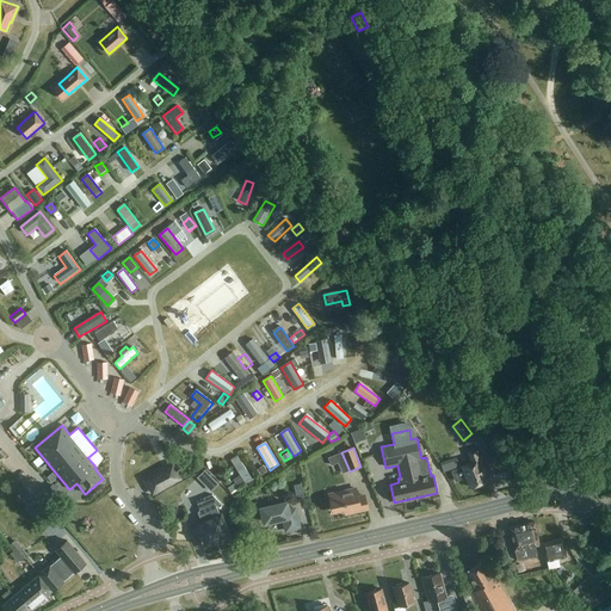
[(487,482),(482,467),(485,467),(477,449),(468,452),(473,463),(463,467),(466,477),(469,476),(471,487),(487,482)]
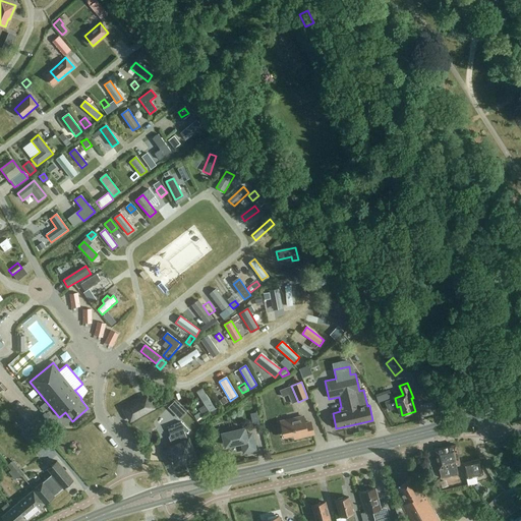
[(285,388),(280,390),(282,397),(288,395),(291,404),(298,402),(291,386),(285,388)]
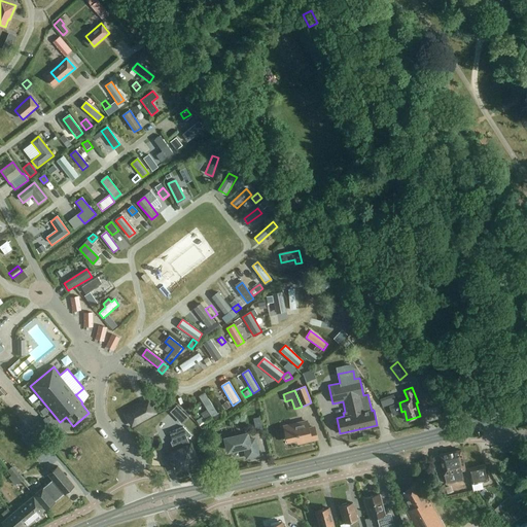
[(199,397),(207,410),(201,414),(205,420),(211,417),(212,419),(218,415),(205,394),(199,397)]
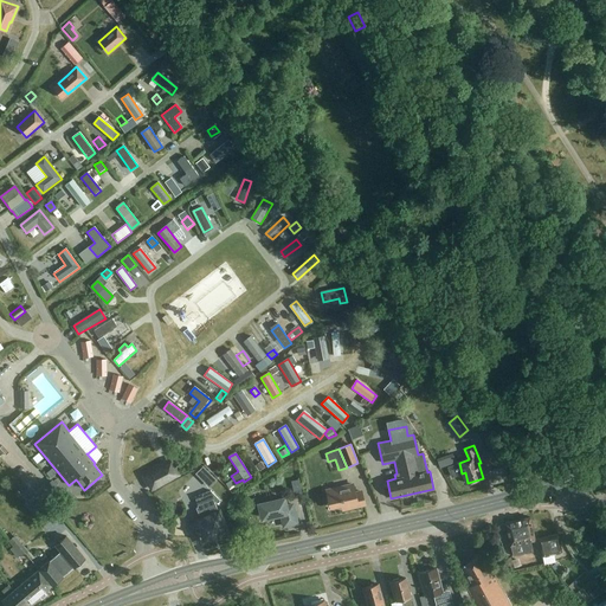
[(265,468),(260,462),(255,465),(259,471),(265,468)]
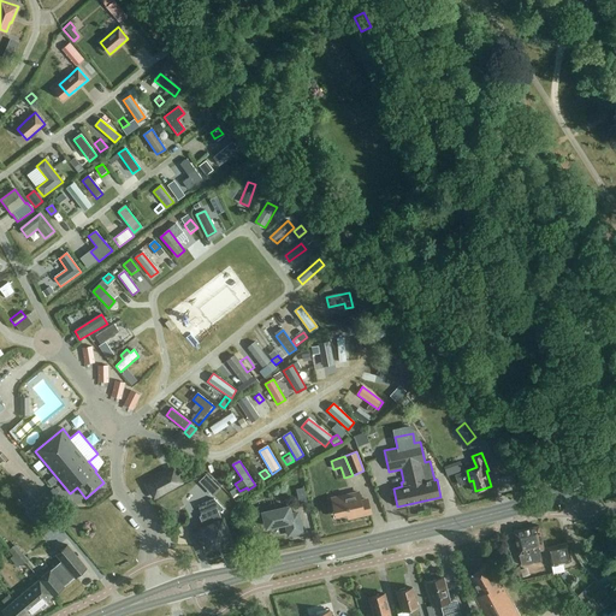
[(166,473),(153,480),(160,493),(173,486),(166,473)]
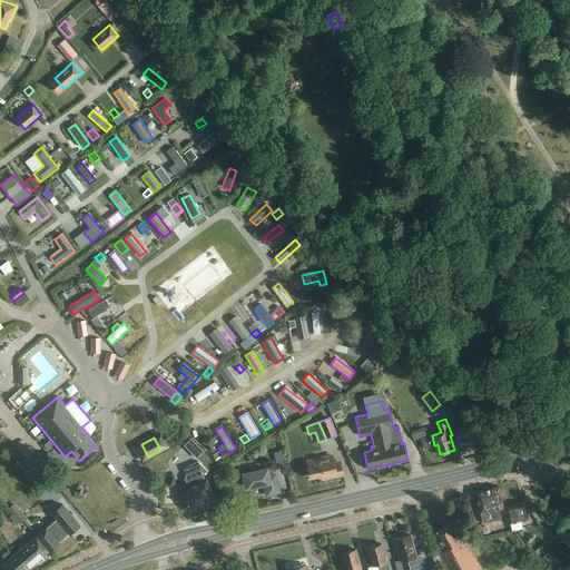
[(52,445),(49,440),(43,444),(47,450),(52,445)]
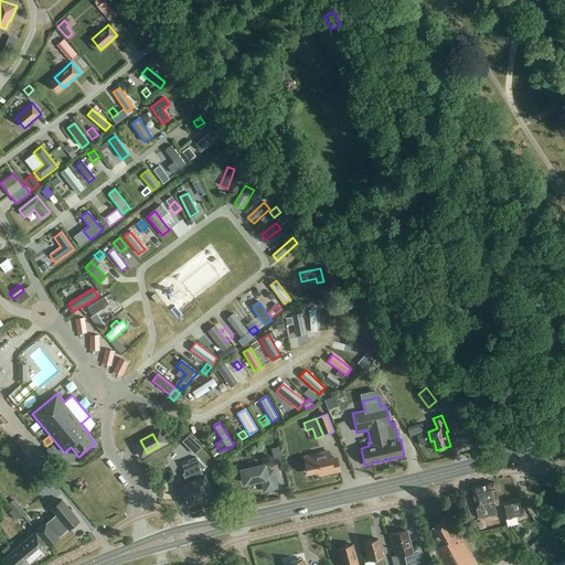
[(220,452),(216,447),(210,450),(214,456),(220,452)]
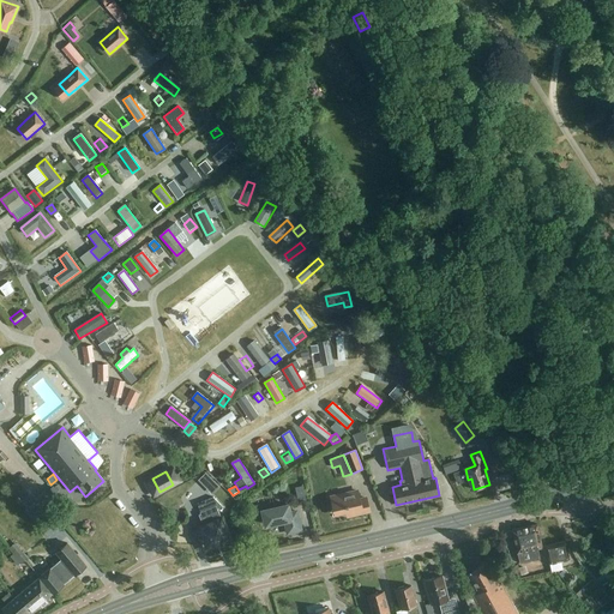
[(299,503),(306,500),(302,486),(295,487),(299,503)]
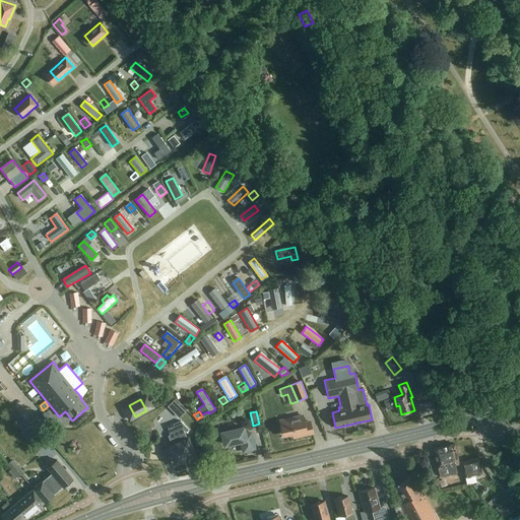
[(304,424),(303,415),(280,420),(283,434),(294,432),(295,437),(312,433),(310,421),(304,424)]
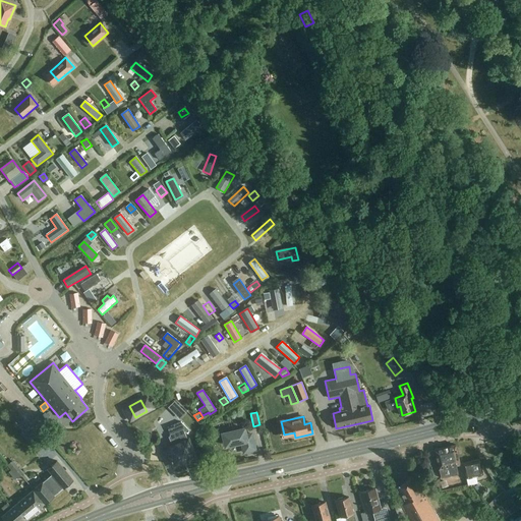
[(171,445),(164,448),(173,469),(197,459),(189,438),(186,439),(183,431),(188,429),(181,422),(167,427),(170,435),(170,436),(170,437),(168,437),(171,445)]
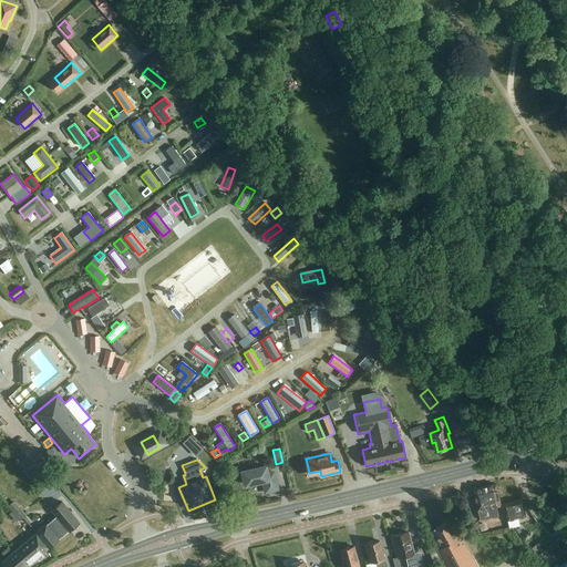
[(268,474),(266,466),(243,472),(245,485),(264,481),(266,493),(278,490),(274,472),(268,474)]
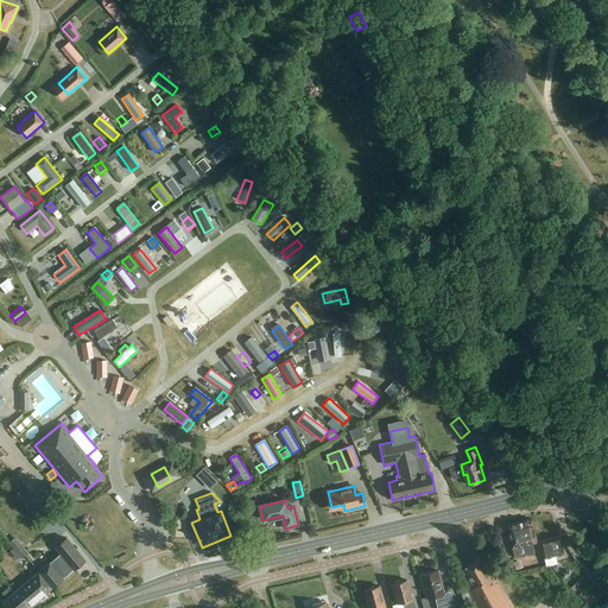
[(515,558),(534,553),(532,543),(537,542),(532,520),(507,525),(515,558)]
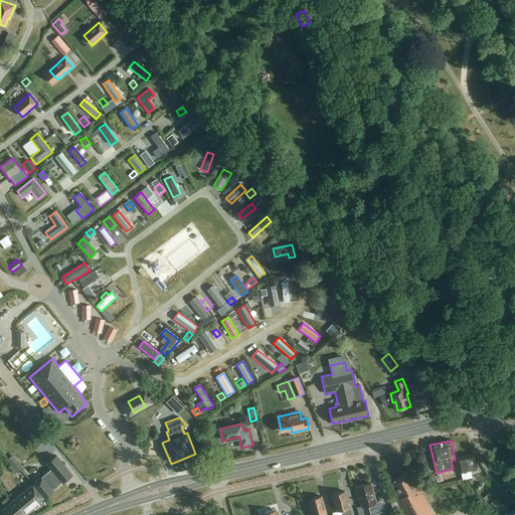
[(478,469),(476,464),(474,454),(457,458),(460,473),(478,469)]
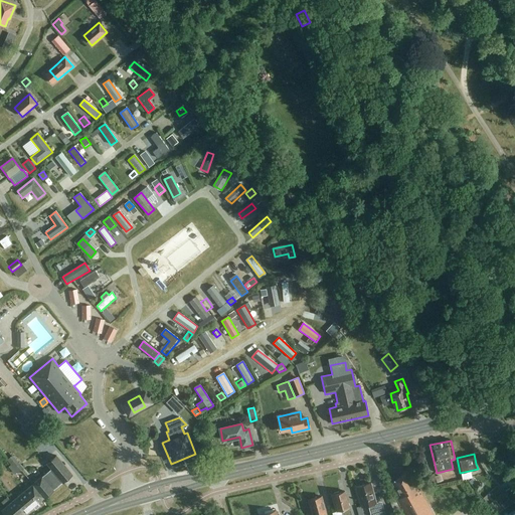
[(43,476),(54,490),(72,475),(56,457),(47,464),(51,470),(43,476)]
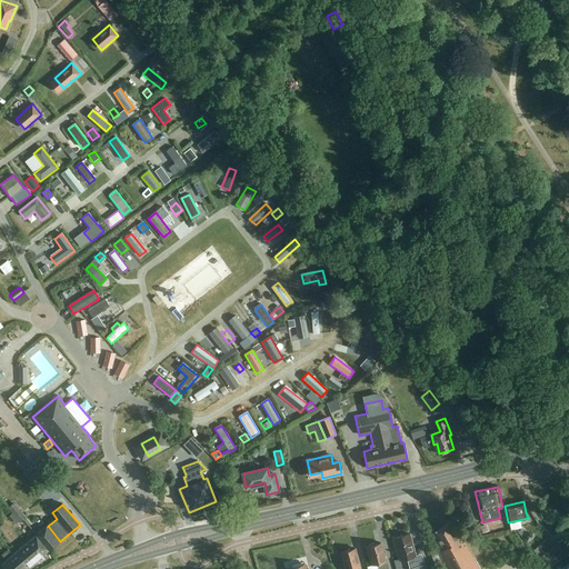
[(11,512),(20,522),(26,518),(17,508),(11,512)]
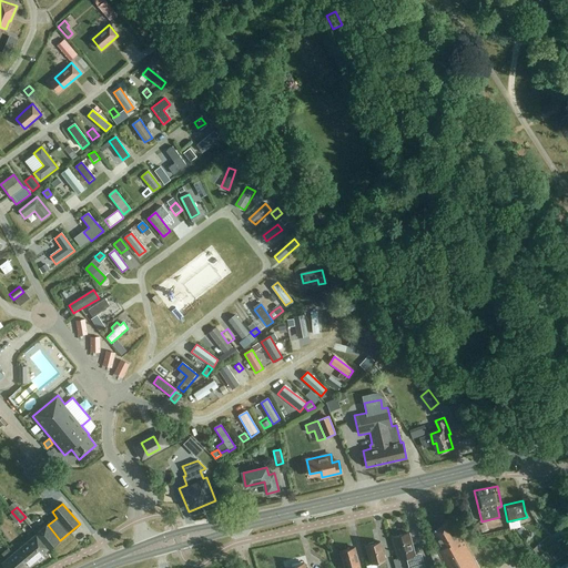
[(442,557),(439,558),(444,567),(477,567),(460,539),(458,540),(448,523),(438,528),(438,526),(434,529),(435,530),(432,531),(442,548),(438,550),(442,557)]
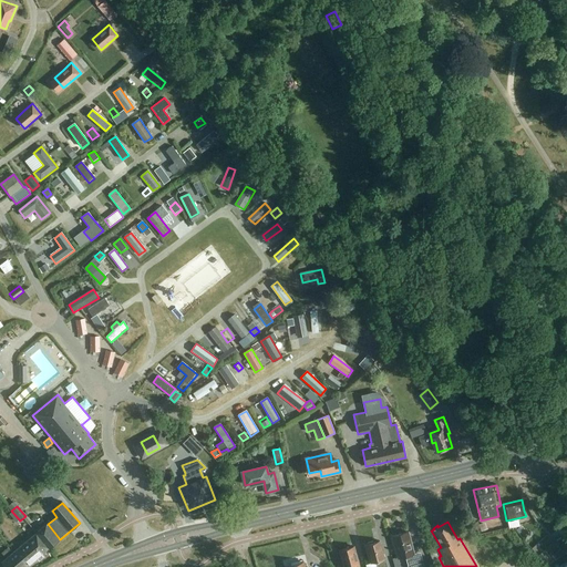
[(37,533),(49,548),(60,539),(48,524),(37,533)]
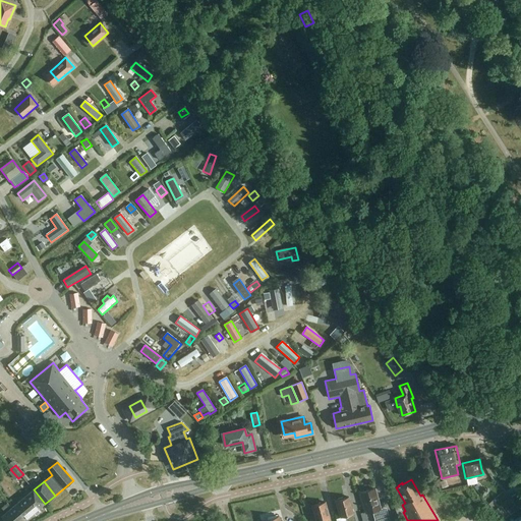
[(374,520),(386,520),(389,520),(386,510),(381,512),(374,488),(360,493),(365,513),(372,512),(374,520)]
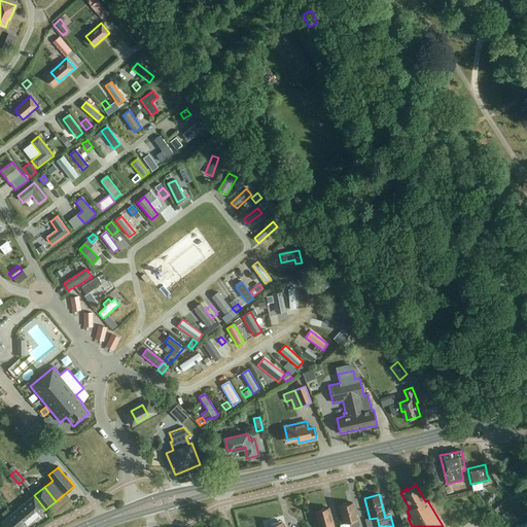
[(14,511),(20,518),(15,521),(21,526),(23,526),(45,510),(34,495),(14,511)]
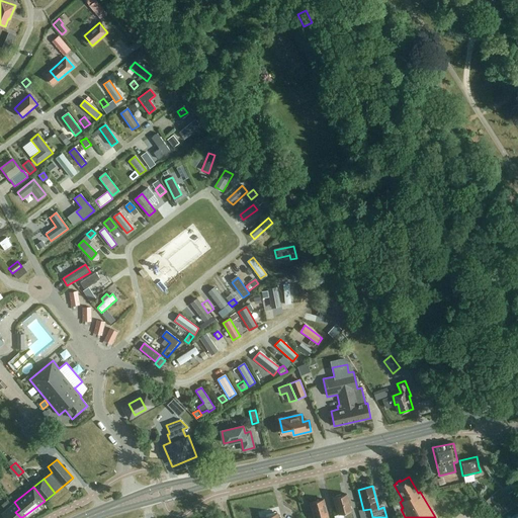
[(499,517),(500,517),(505,513),(506,512),(497,502),(496,503),(491,497),(493,495),(488,489),(481,495),(499,517)]
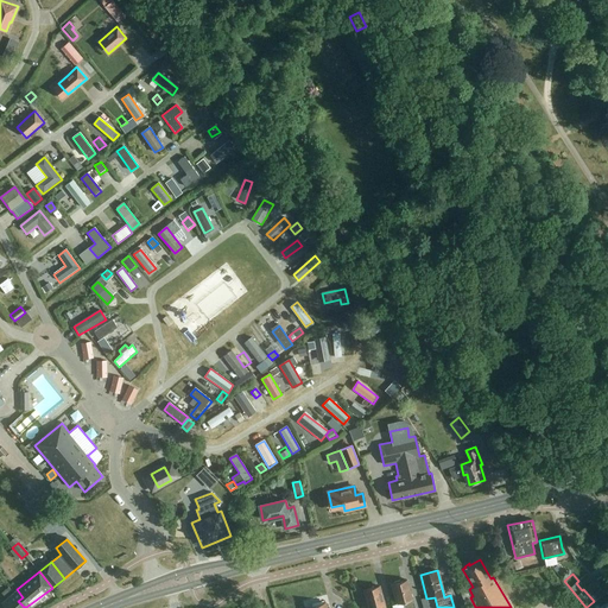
[(586,588),(595,601),(607,590),(607,586),(601,577),(586,588)]
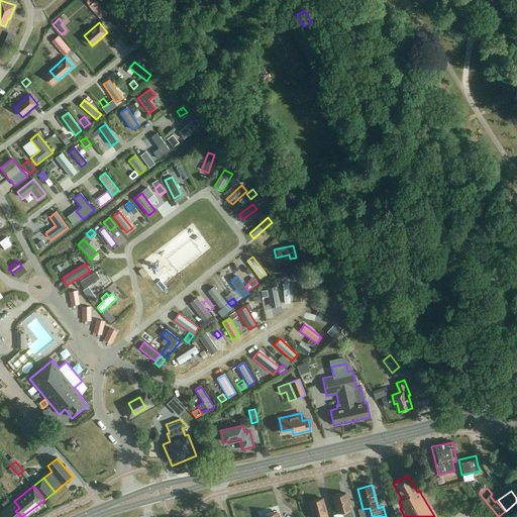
[(341,495),(340,493),(337,494),(335,496),(333,497),(337,514),(344,512),(345,516),(352,516),(354,516),(350,503),(348,503),(346,493),(341,495)]
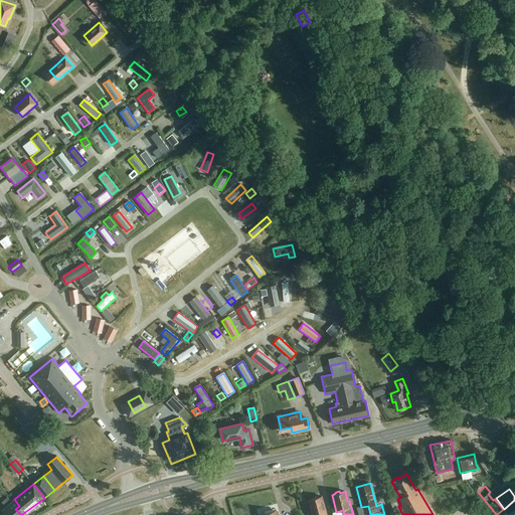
[(327,514),(322,497),(322,496),(308,500),(312,514),(326,514),(327,514)]
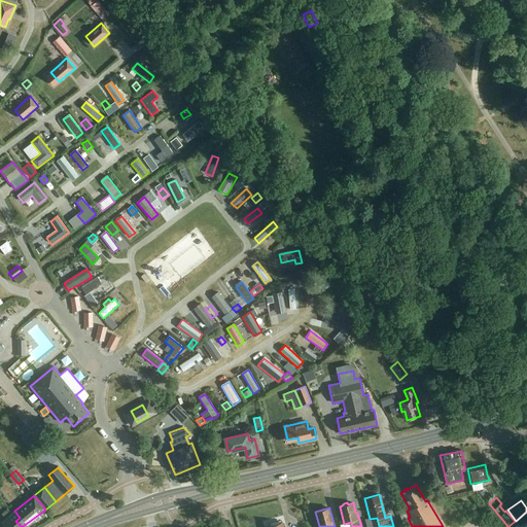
[(5,526),(21,526),(15,521),(20,518),(14,511),(11,514),(7,510),(1,514),(5,518),(1,522),(5,526)]
